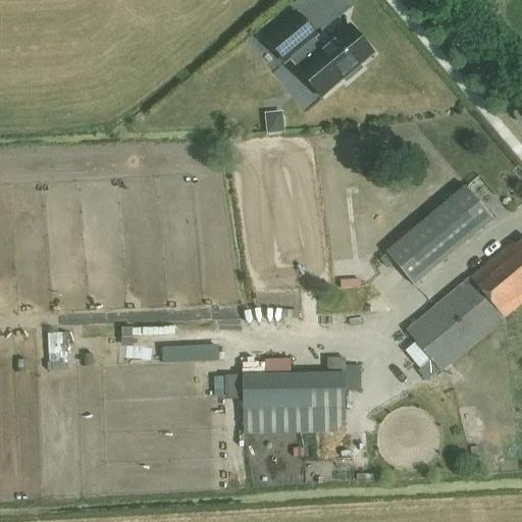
[(313,39),(316,36),(298,14),(267,40),(285,62),(291,58),(299,68),(298,68),(321,97),(373,54),(350,25),(321,49),(313,39)]
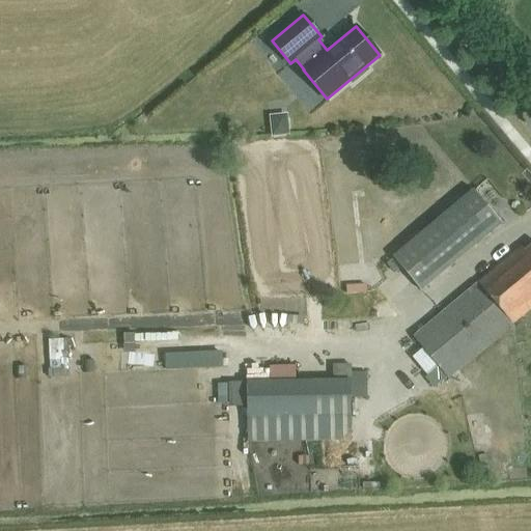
[(271,138),(289,136),(287,114),(269,116),(271,138)]
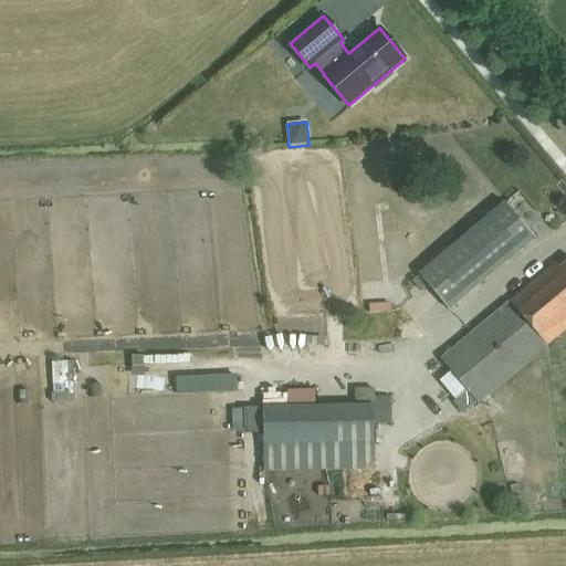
[(419,274),(449,310),(534,239),(504,203),(419,274)]
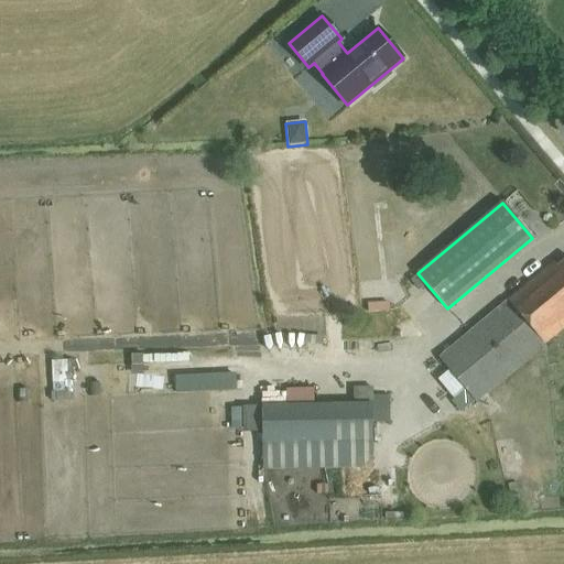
[(438,358),(476,402),(563,327),(563,260),(557,267),(553,262),(438,358)]
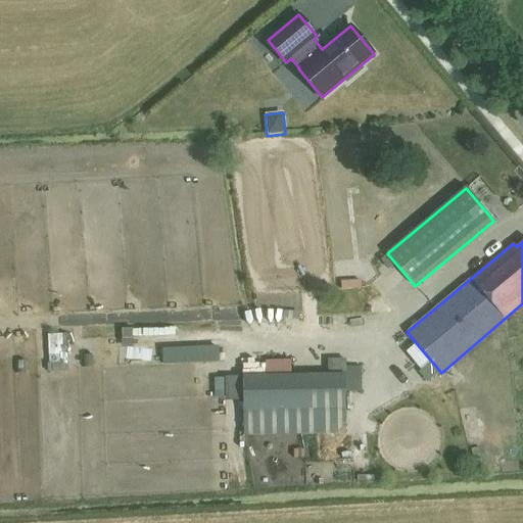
[(244,436),(345,434),(345,375),(243,376),(244,436)]
